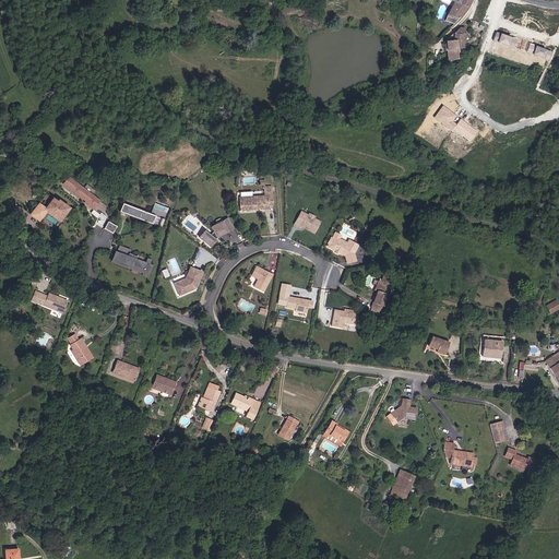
[(468,0),(455,0),(456,0),(455,0),(447,0),(444,4),(459,11),(452,24),(453,24),(450,30),(460,33),(478,12),(466,8),(468,1),(468,0)]
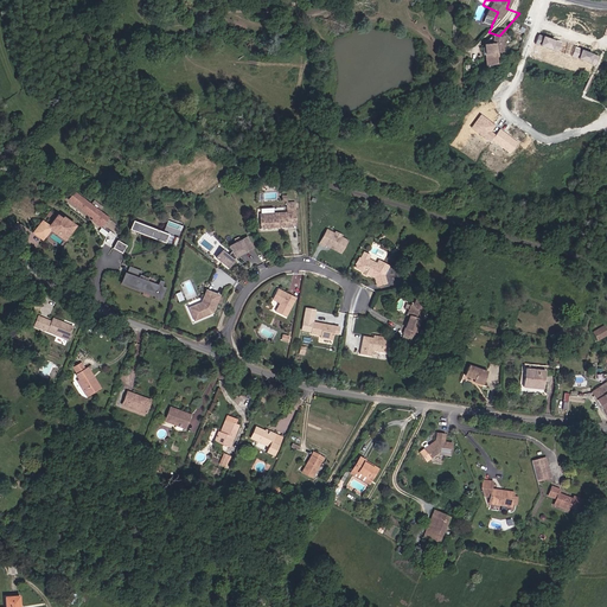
[(519,13),(523,7),(509,1),(506,8),(519,13)]
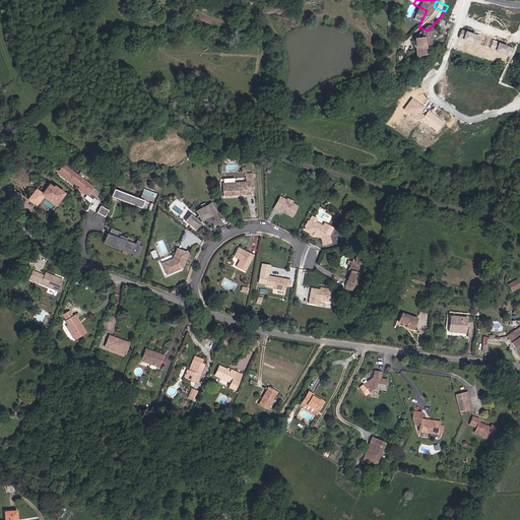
[(408,39),(409,28),(401,27),(400,38),(408,39)]
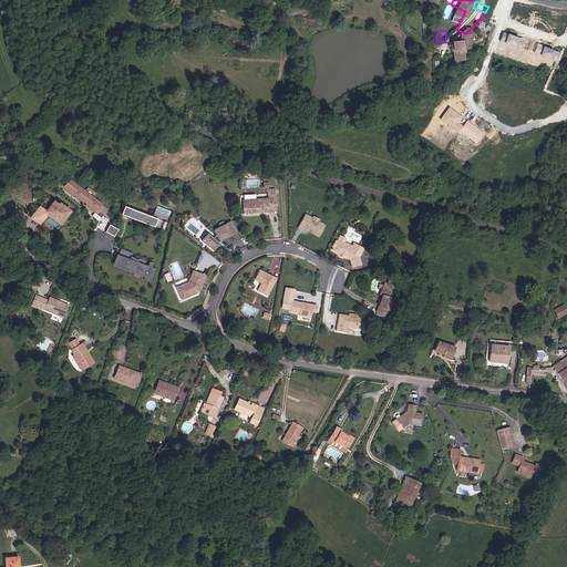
[(459,72),(457,75),(456,76),(466,79),(468,76),(472,76),(470,60),(476,60),(481,32),(478,32),(462,50),(463,70),(460,70),(459,72)]
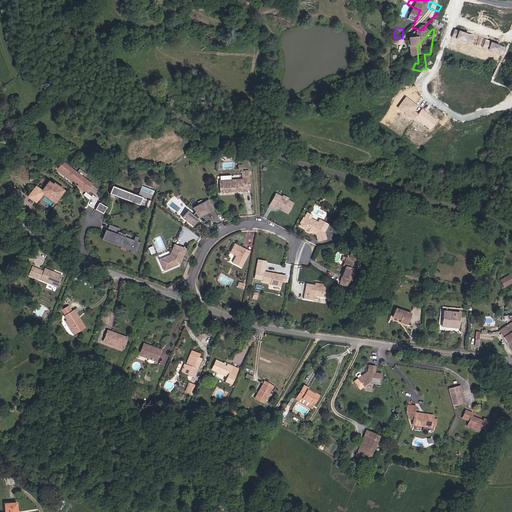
[(478,44),(460,38),(457,46),(475,52),(478,44)]
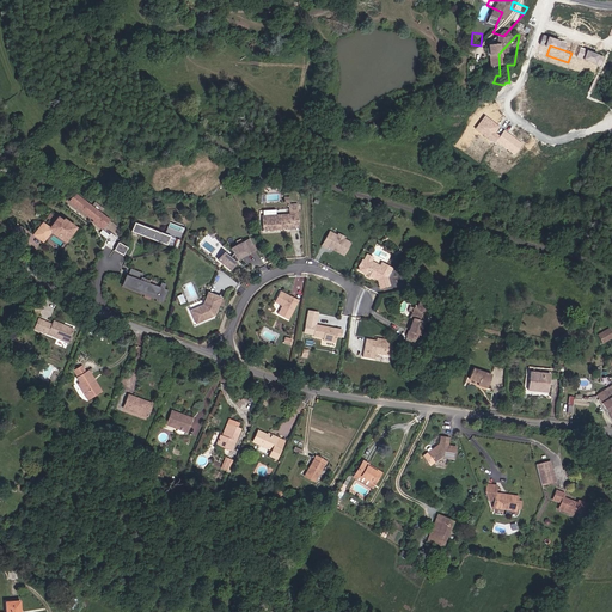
[(610,67),(587,57),(582,67),(606,77),(610,67)]
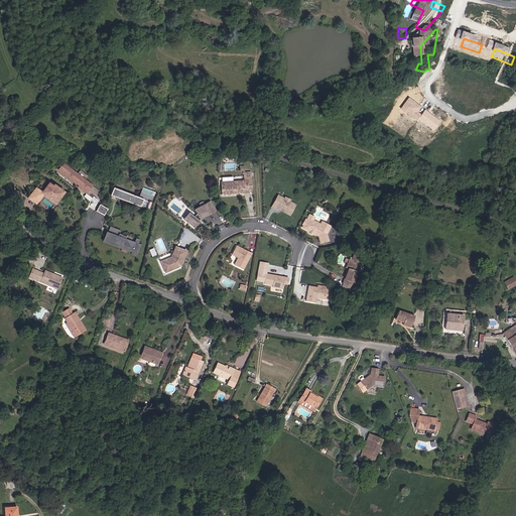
[(427,115),(414,105),(406,117),(422,129),(423,128),(438,139),(445,129),(430,118),(426,123),(422,120),(427,115)]
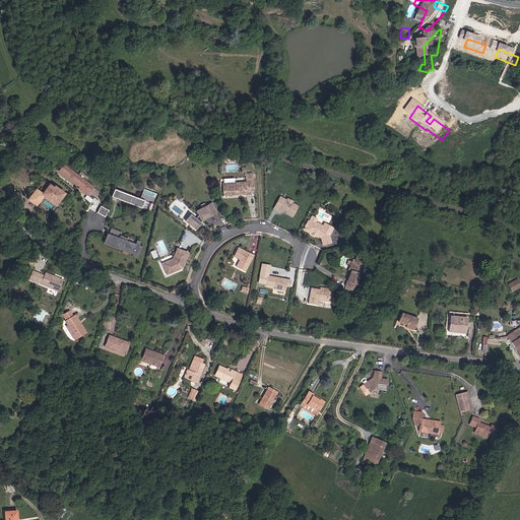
[(57,175),(85,196),(90,191),(61,169),(57,175)]
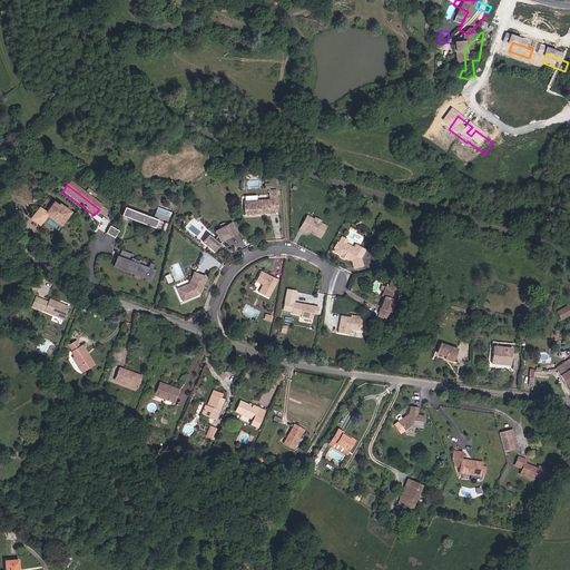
[(278,210),(277,204),(277,195),(277,188),(268,189),(269,195),(269,198),(244,199),(244,214),(271,212),(278,210)]
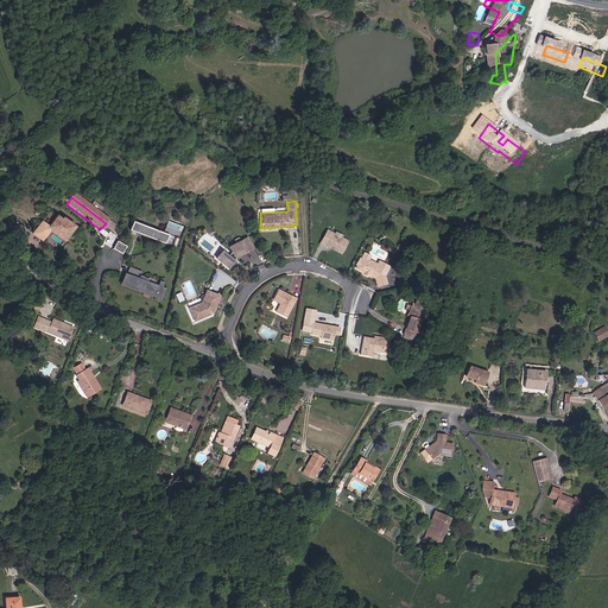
[(48,225),(39,220),(31,233),(43,241),(49,232),(64,241),(74,225),(54,213),(48,225)]
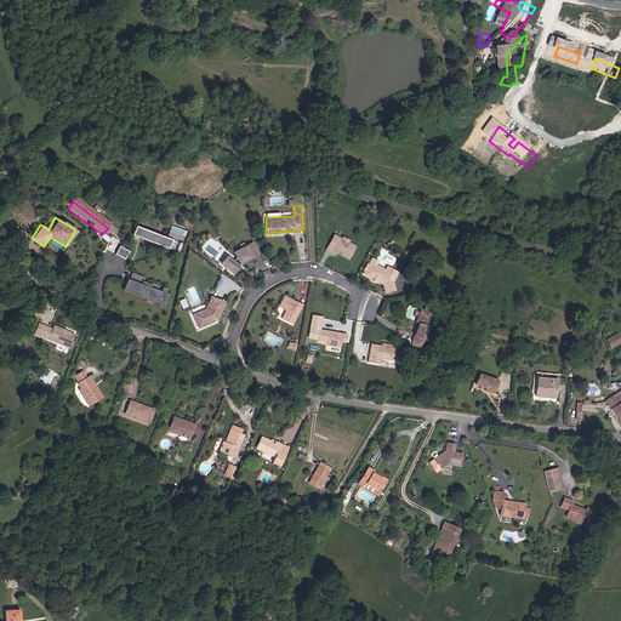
[(182,243),(136,226),(132,234),(169,248),(170,246),(178,250),(182,243)]
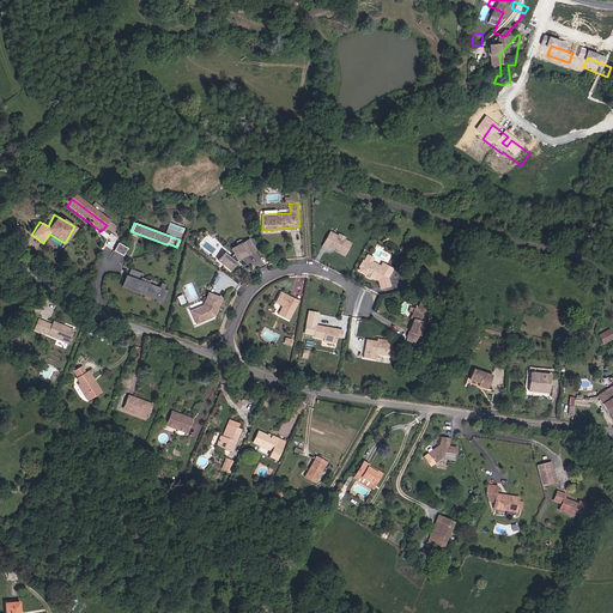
[(329,230),(328,234),(322,244),(327,247),(327,246),(344,254),(351,242),(344,238),(345,236),(338,232),(338,235),(329,230)]
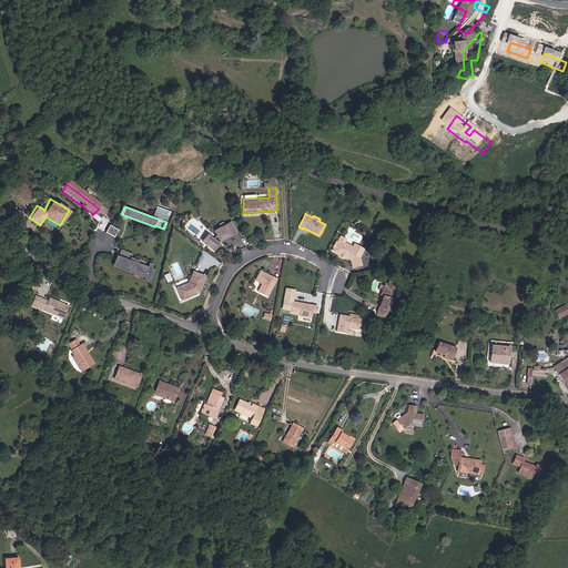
[(232,234),(226,224),(215,230),(217,234),(214,239),(209,234),(203,240),(215,250),(220,243),(220,242),(221,240),(232,234)]
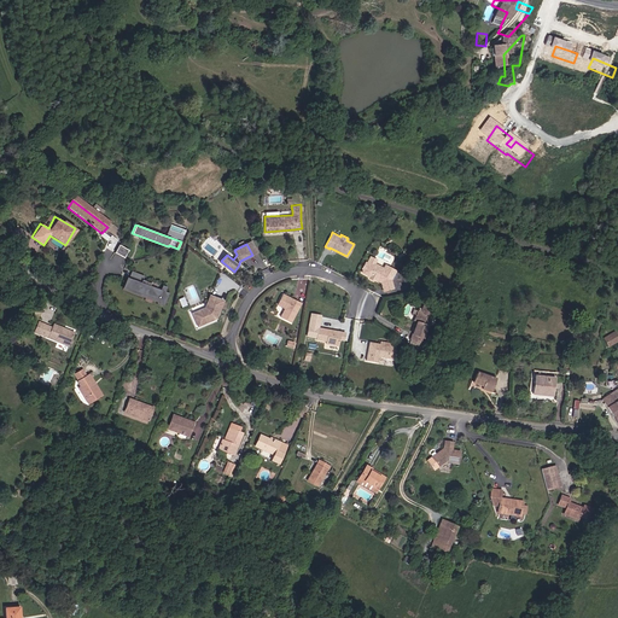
[(115,252),(124,257),(128,249),(118,245),(115,252)]
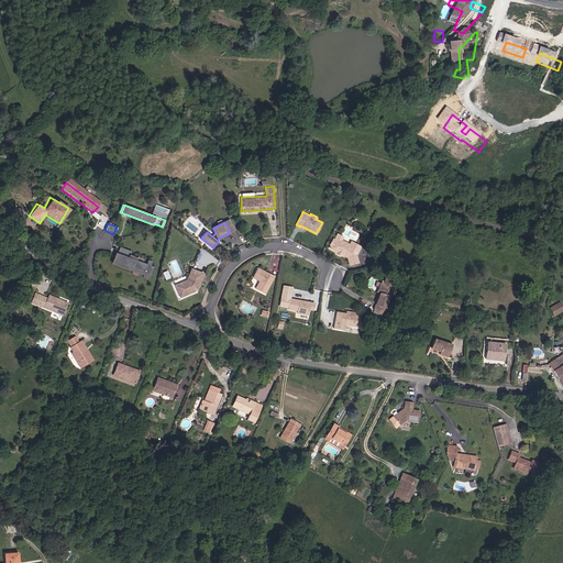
[(355,253),(360,245),(350,240),(349,243),(334,235),(333,239),(331,239),(330,242),(330,244),(329,246),(337,251),(338,250),(340,252),(346,255),(349,263),(357,261),(355,253)]
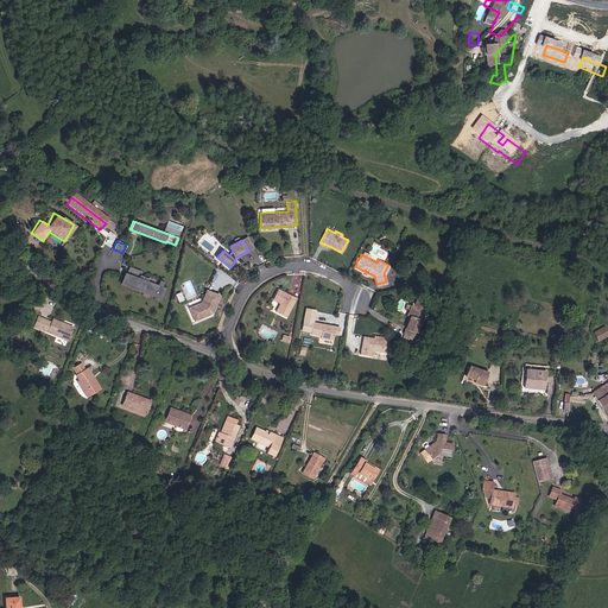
[(158,306),(164,293),(159,292),(162,287),(157,286),(156,290),(145,286),(146,284),(140,282),(140,284),(124,277),(119,287),(152,301),(151,304),(158,306)]
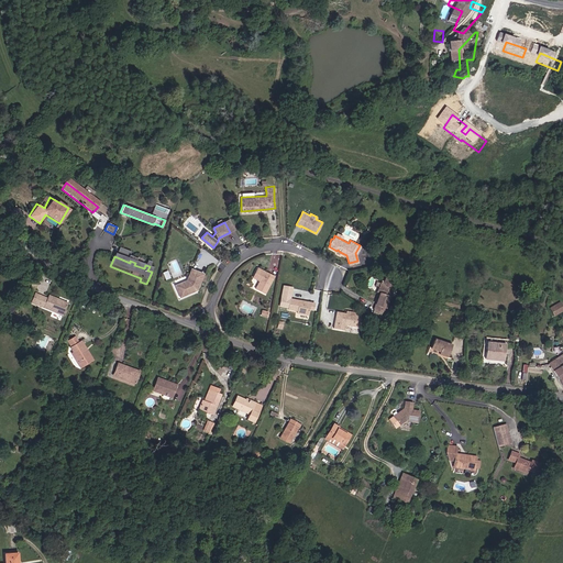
[(266,294),(275,277),(269,274),(268,275),(266,274),(266,272),(258,268),(254,278),(261,282),(256,289),(266,294)]
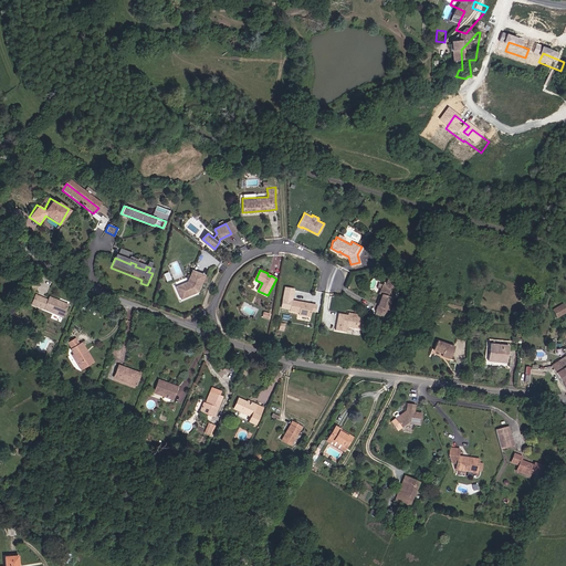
[(196,287),(197,285),(199,286),(205,276),(196,271),(192,276),(190,276),(188,280),(176,283),(179,295),(197,291),(196,287)]
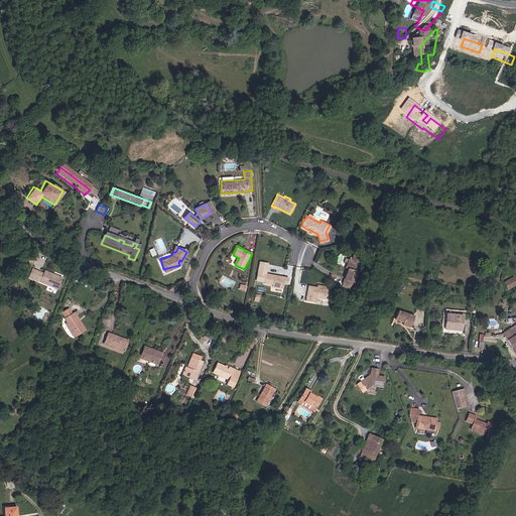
[(352,287),(359,272),(360,272),(361,269),(361,268),(363,264),(359,262),(361,259),(355,256),(353,260),(351,259),(347,265),(351,267),(345,279),(345,280),(344,283),(352,287)]
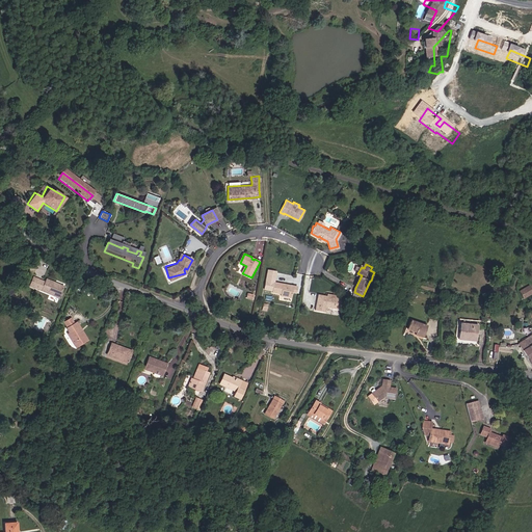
[(296,292),(298,286),(294,285),(288,284),(287,285),(283,284),(284,283),(275,281),(277,270),(269,268),(265,288),(273,289),(273,291),(283,293),(282,294),(287,295),(291,293),(292,293),(293,291),(296,292)]
